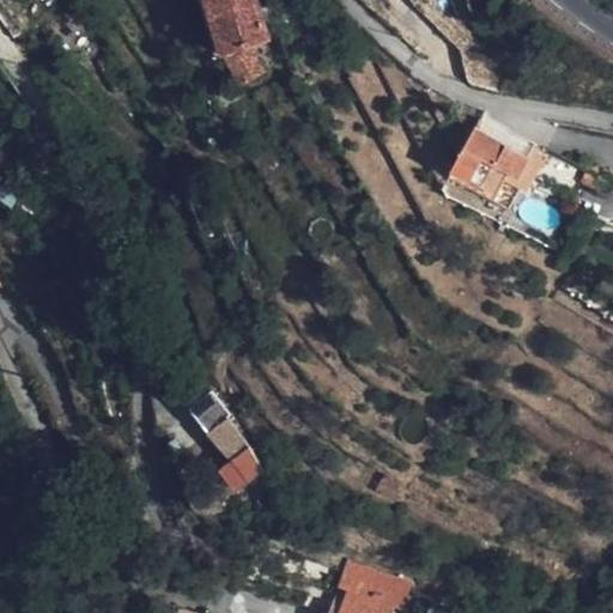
[(258,0),(205,0),(212,20),(223,55),(241,86),(266,71),(250,46),(268,40),(269,38),(258,0)]
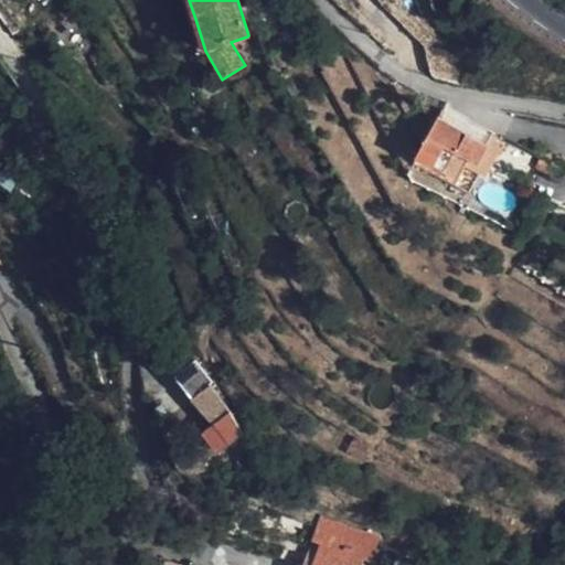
[(487,145),(438,119),(430,135),(418,158),(466,183),(475,168),(487,145)]
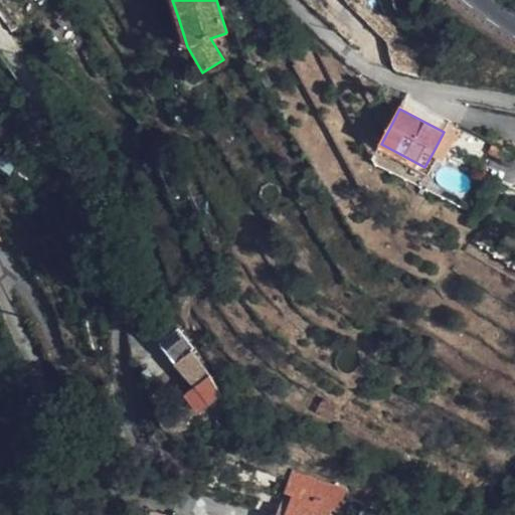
[(457,138),(444,132),(433,153),(445,160),(457,138)]
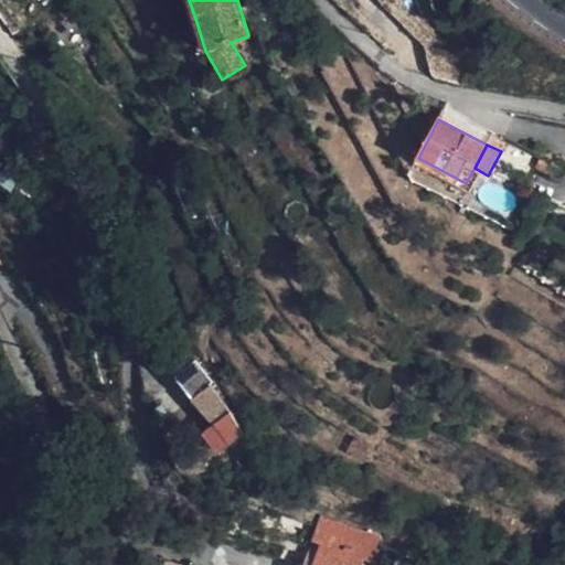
[(466,183),(418,158),(415,163),(469,192),(472,187),(466,183)]
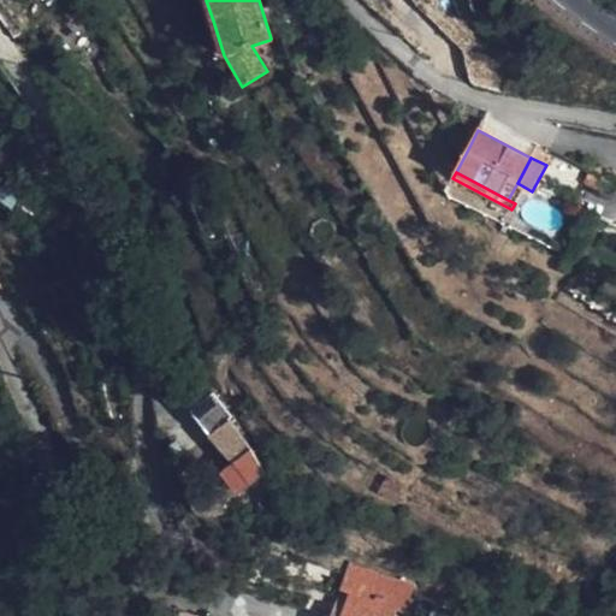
[(254,448),(223,409),(214,416),(217,419),(209,425),(214,432),(211,436),(234,463),(223,472),(240,492),(266,471),(254,448)]
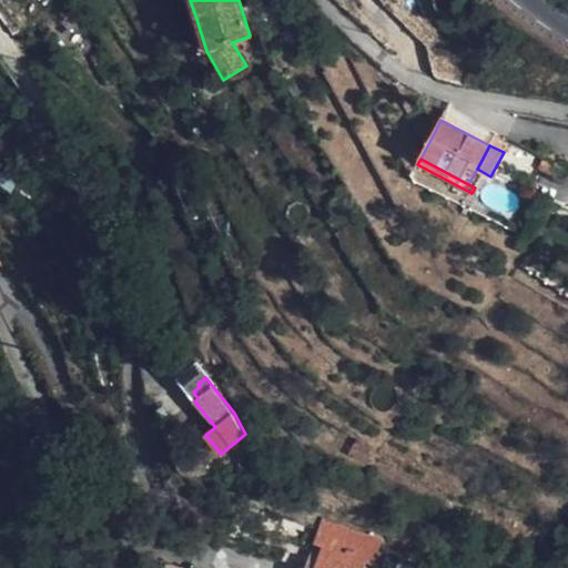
[(369,446),(356,438),(347,453),(362,460),(369,446)]
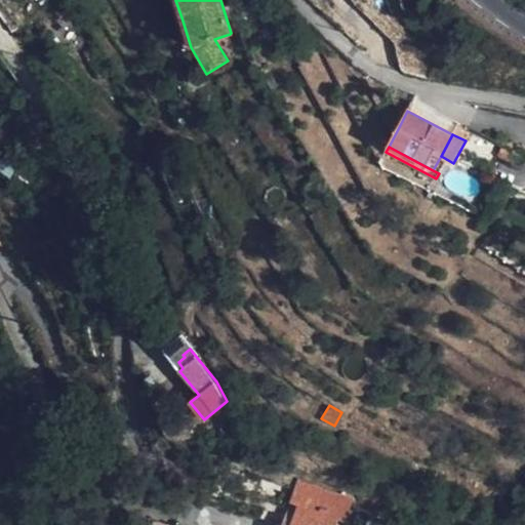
[(335,524),(336,522),(337,518),(345,521),(352,499),(297,481),(290,500),(297,502),(290,524),(280,524),(279,524),(335,524)]
